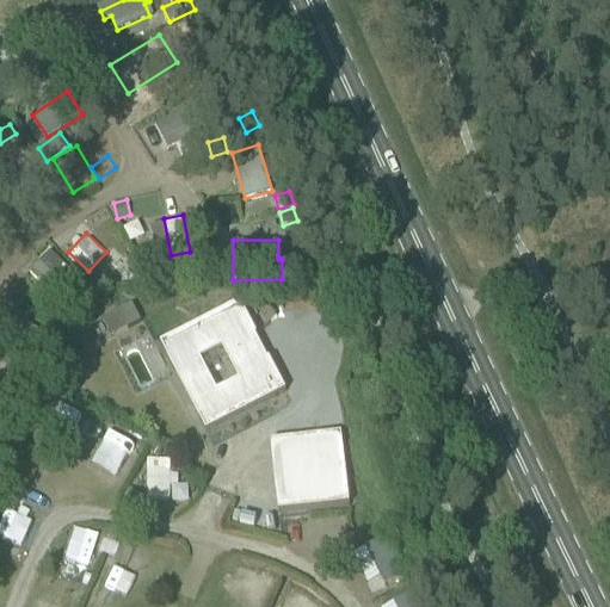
[(290,261),(295,274),(308,270),(303,256),(290,261)]
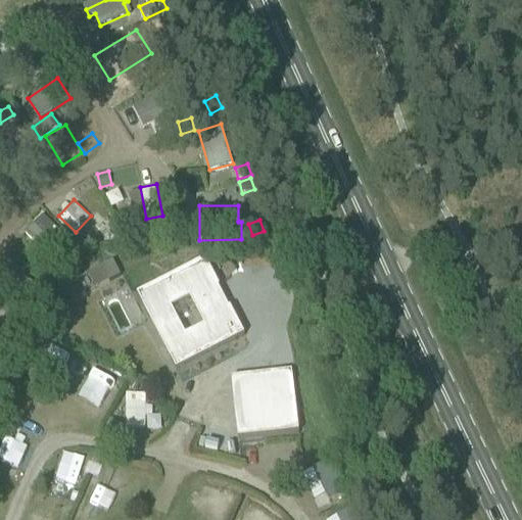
[(87,228),(79,235),(86,243),(94,236),(87,228)]
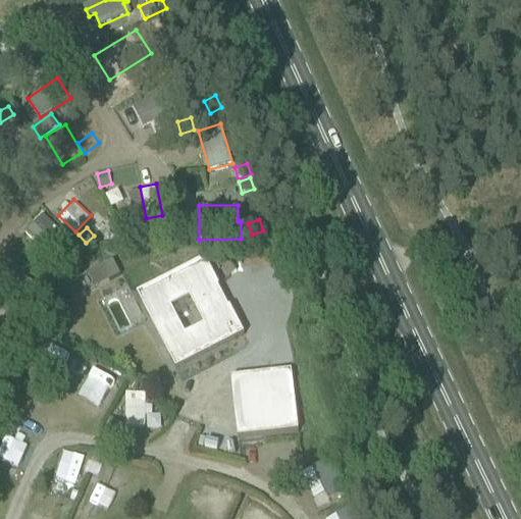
[(74,254),(62,249),(57,263),(69,268),(74,254)]
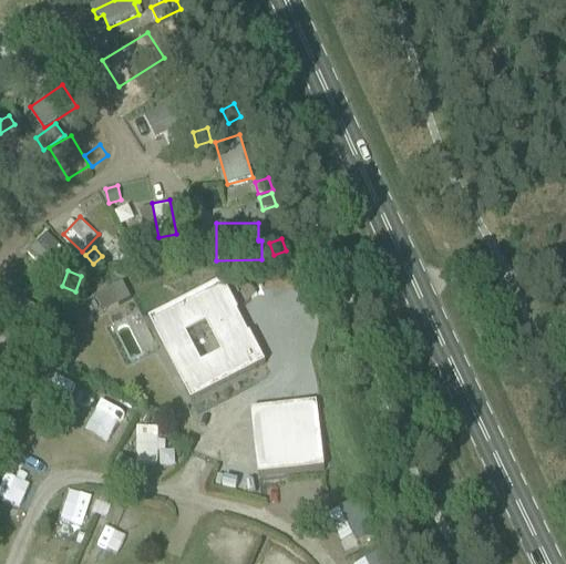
[(204,315),(218,347),(174,368),(181,382),(178,382),(185,397),(251,365),(250,362),(255,360),(256,362),(263,359),(248,327),(245,328),(234,306),(237,305),(222,273),(144,310),(151,324),(152,322),(158,337),(204,315)]
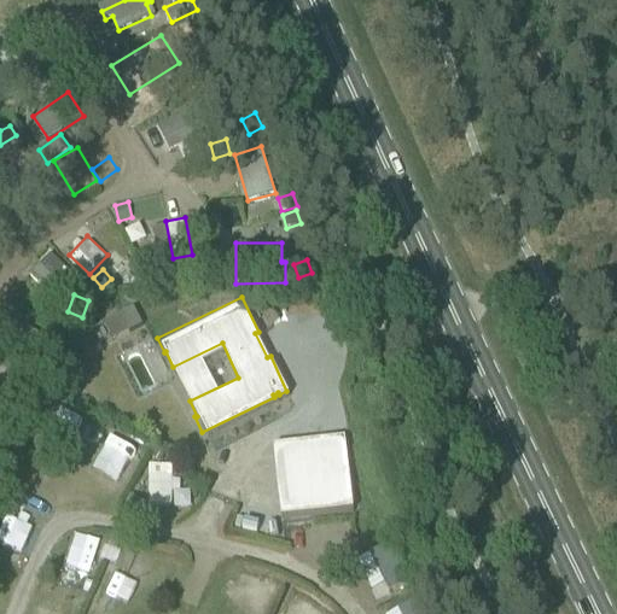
[(22,313),(9,307),(4,316),(17,322),(22,313)]
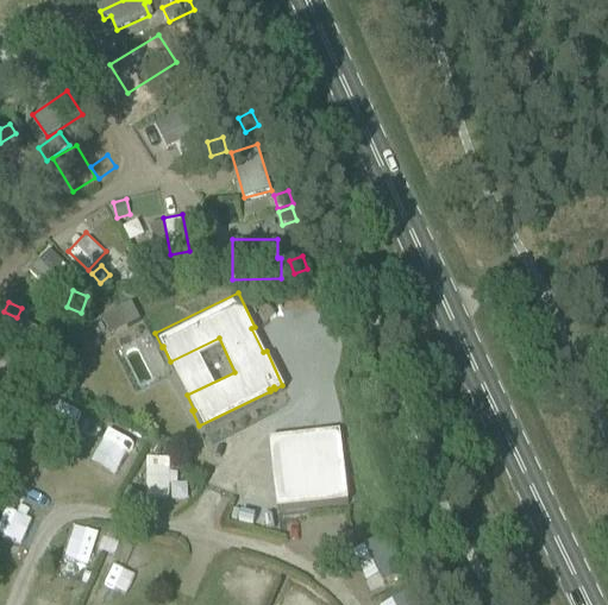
[(76,354),(73,365),(81,367),(85,358),(76,354)]
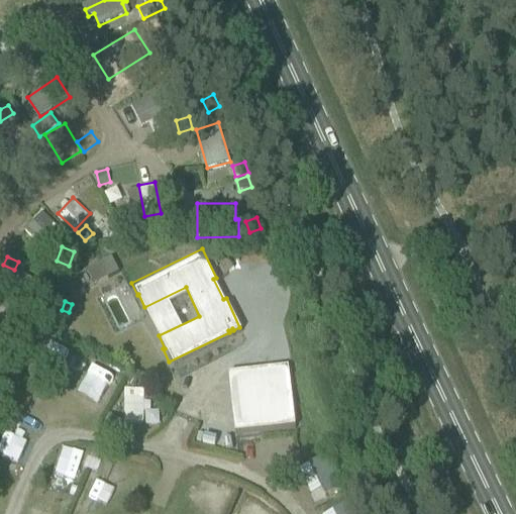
[(95,365),(83,395),(104,403),(115,372),(95,365)]
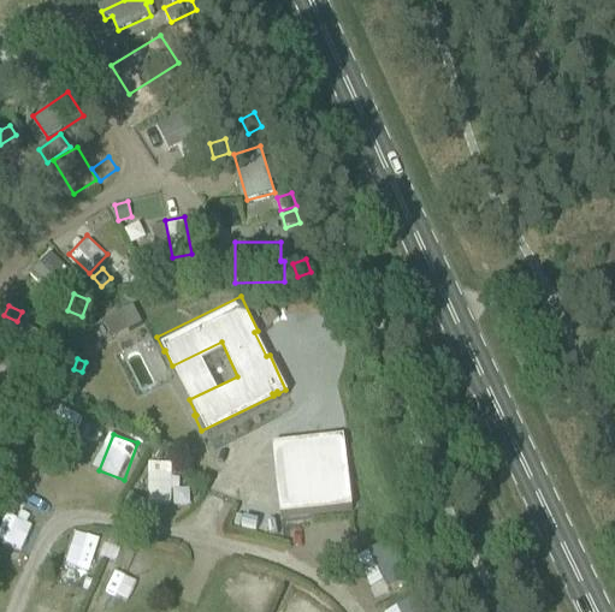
[(344,437),(275,445),(282,515),(353,506),(344,437)]
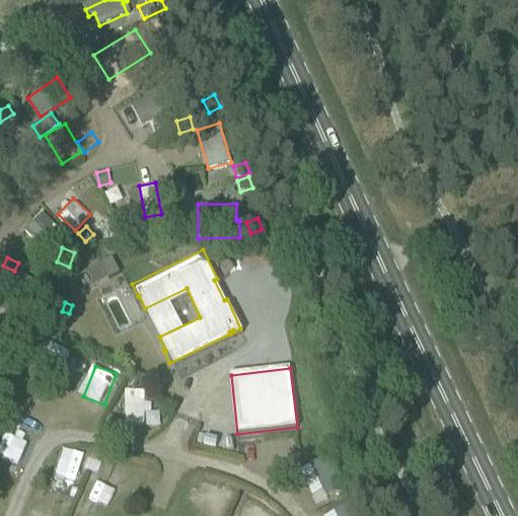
[(133,377),(129,383),(135,387),(139,380),(133,377)]
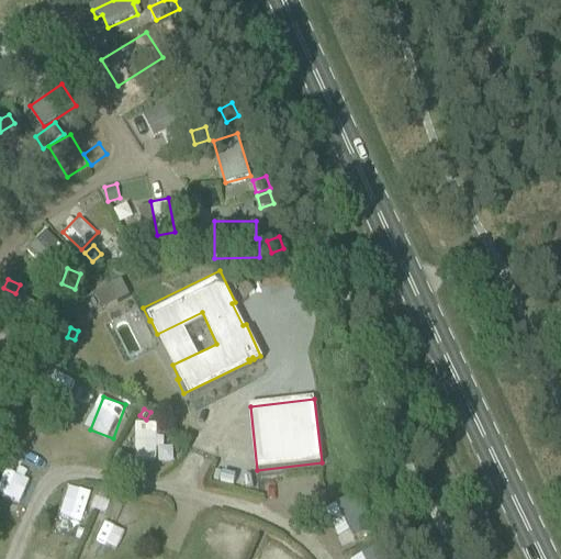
[(0,417),(0,423),(11,429),(17,420),(3,412),(0,417)]
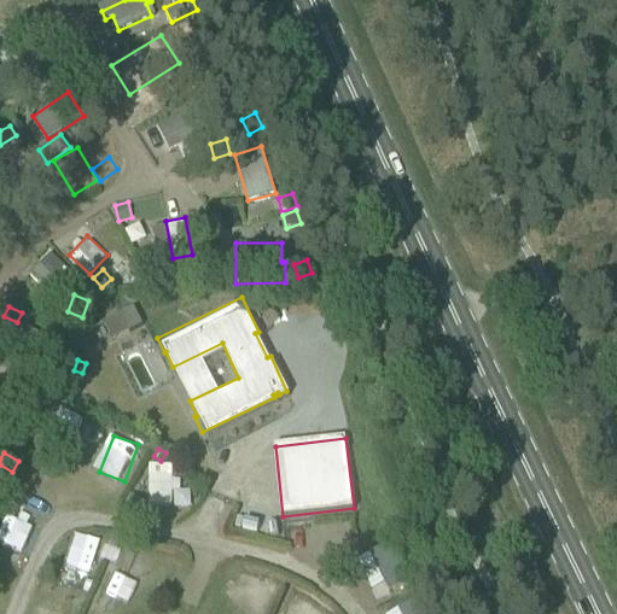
[(147,502),(190,503),(191,489),(172,489),(172,462),(149,462),(147,502)]
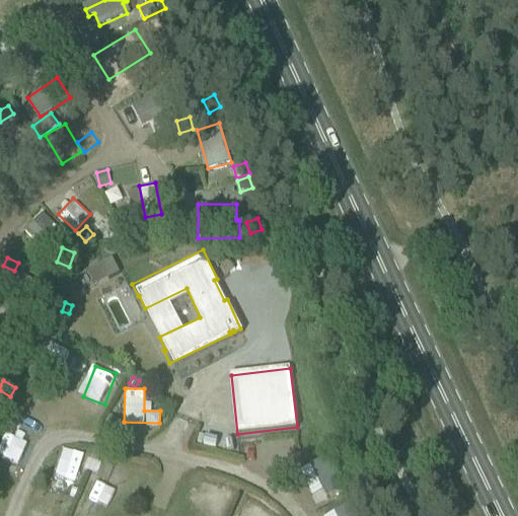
[(0,440),(0,462),(15,468),(22,447),(0,440)]
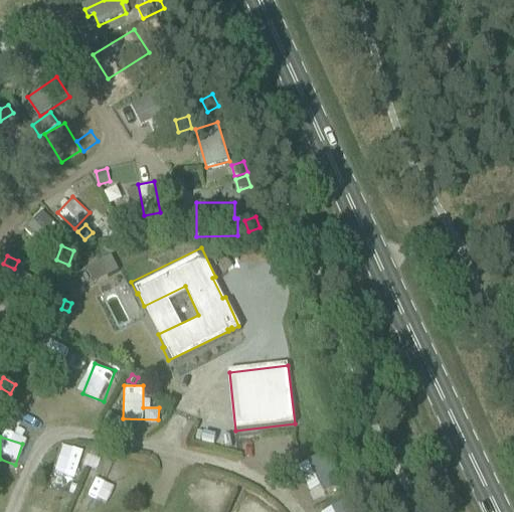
[(66,486),(73,466),(53,459),(46,479),(66,486)]
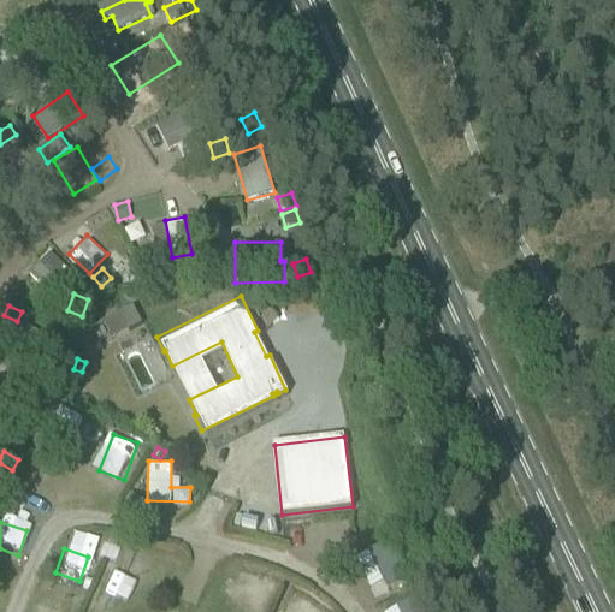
[(373,599),(406,584),(394,558),(360,574),(373,599)]
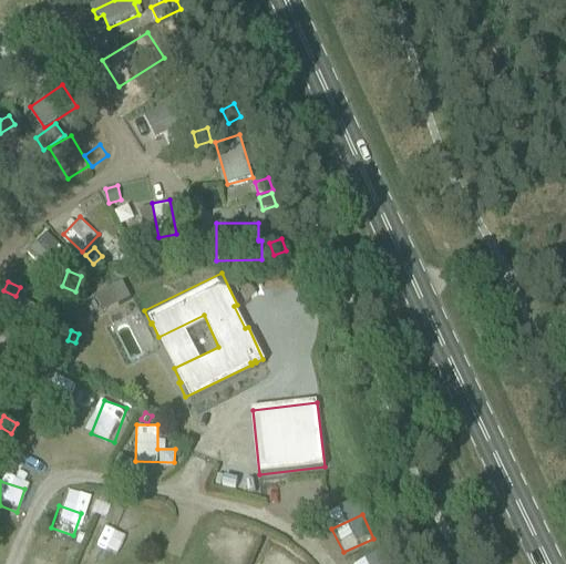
[(228,533),(223,551),(243,557),(248,539),(228,533)]
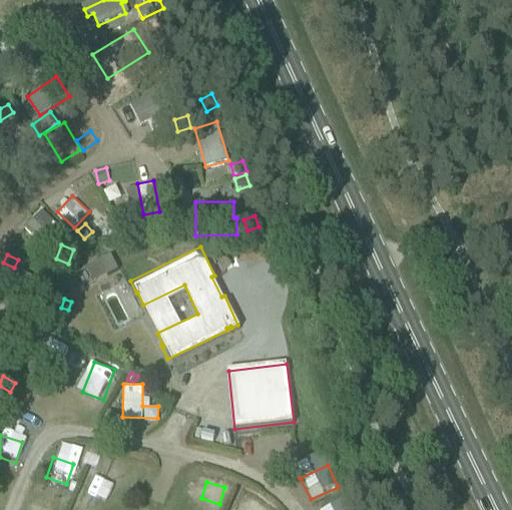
[(30,501),(26,509),(53,509),(54,509),(30,501)]
